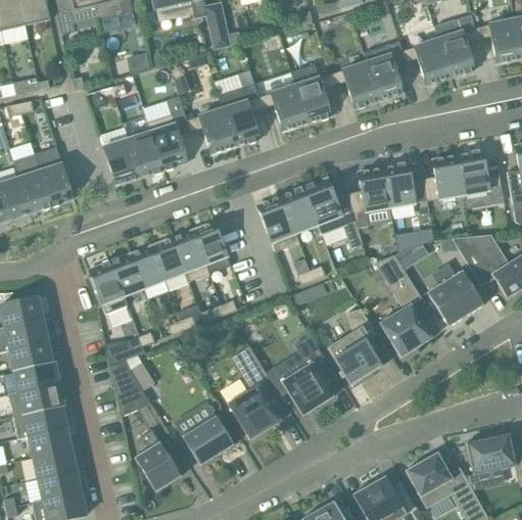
[(0,0),(0,20),(2,30),(26,24),(21,3),(20,0),(0,0)]
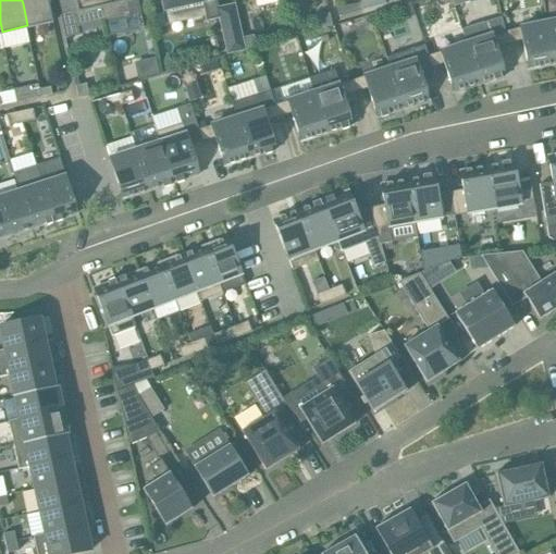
[(22,0),(23,3),(27,25),(53,20),(50,2),(51,2),(51,0),(22,0)]
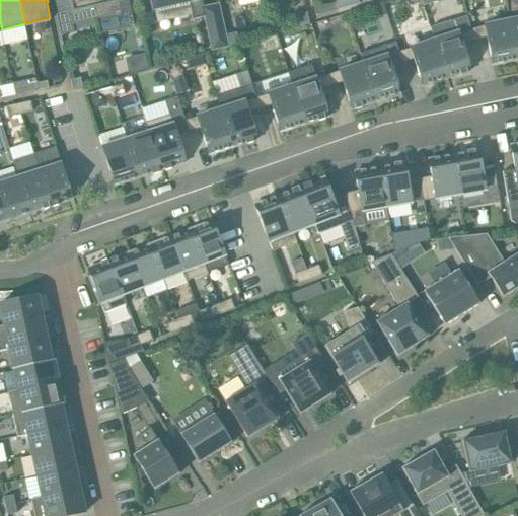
[(54,0),(56,8),(58,18),(61,31),(75,28),(73,21),(97,16),(93,0),(54,0)]
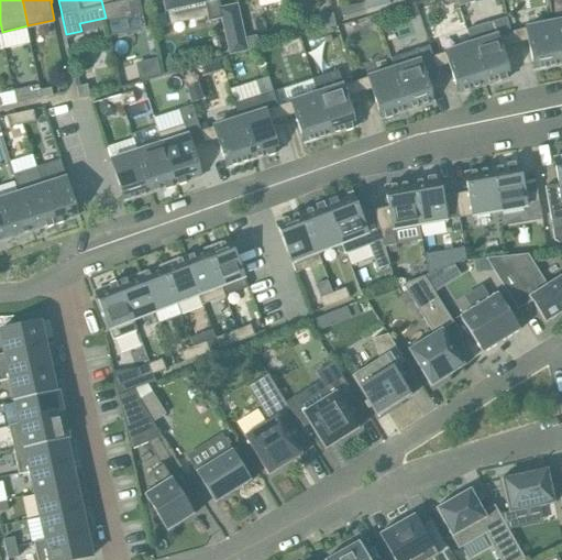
[(101,0),(106,18),(132,12),(129,0),(101,0)]
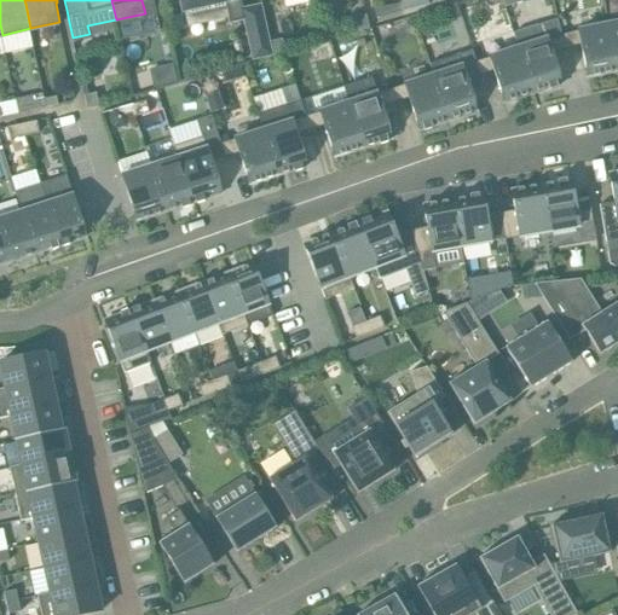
[(244,17),(254,58),(275,53),(275,52),(271,38),(263,0),(243,5),(242,0),(182,0),(184,9),(220,0),(225,0),(230,21),(244,17)]
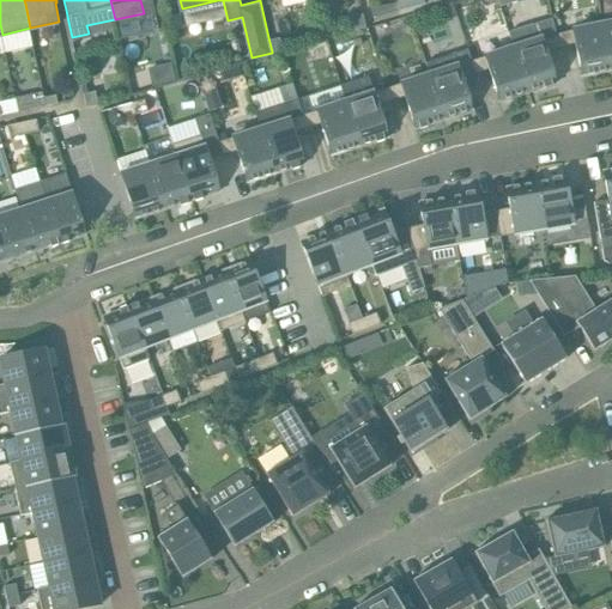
[(399,0),(373,5),(374,14),(376,16),(401,8),(399,0)]
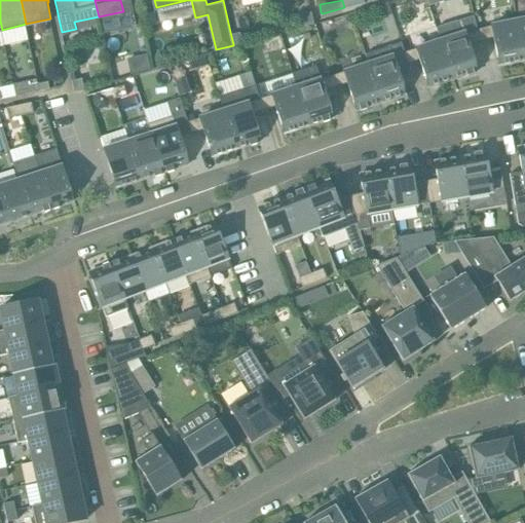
[(384,14),(391,11),(389,2),(381,4),(384,14)]
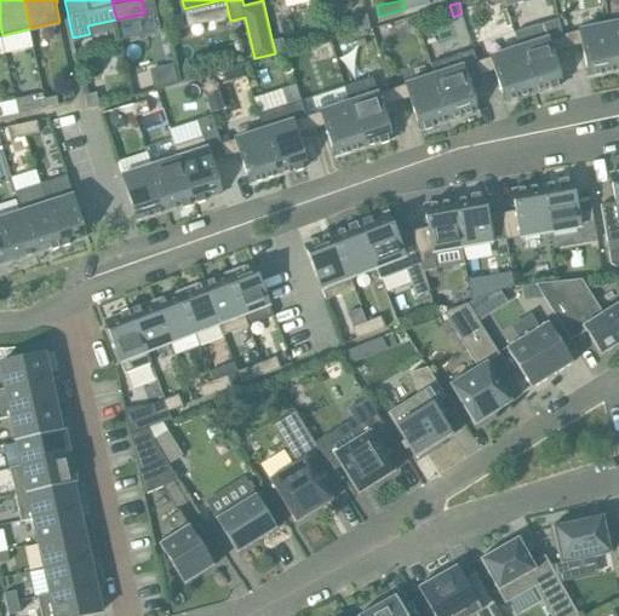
[(371,26),(367,11),(356,13),(359,28),(371,26)]
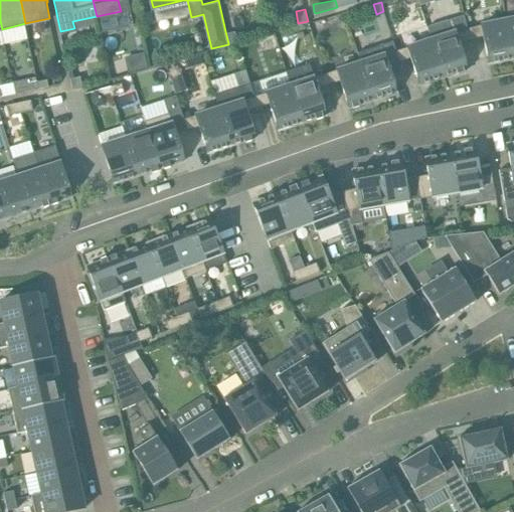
[(465,13),(427,25),(433,37),(444,74),(458,70),(458,72),(465,70),(464,68),(468,67),(459,40),(472,37),(465,13)]
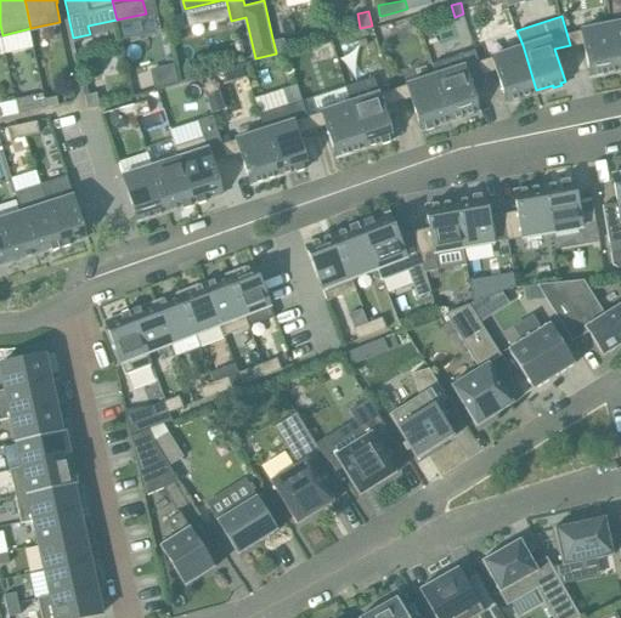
[(582,28),(566,32),(570,45),(585,41),(591,74),(620,68),(620,62),(611,22),(582,28)]
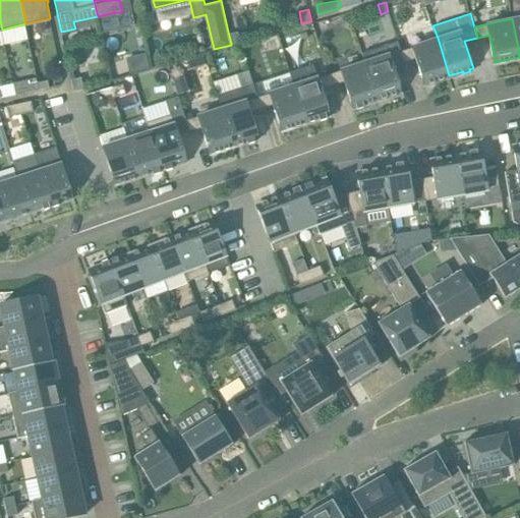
[(228,32),(231,44),(241,42),(238,30),(228,32)]
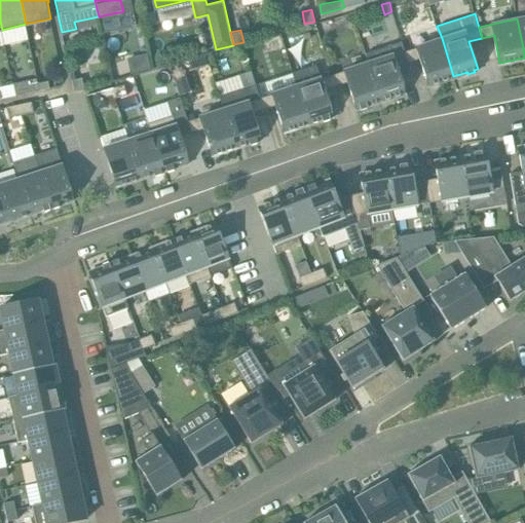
[(453,76),(442,38),(405,50),(409,61),(420,58),(429,84),(453,76)]
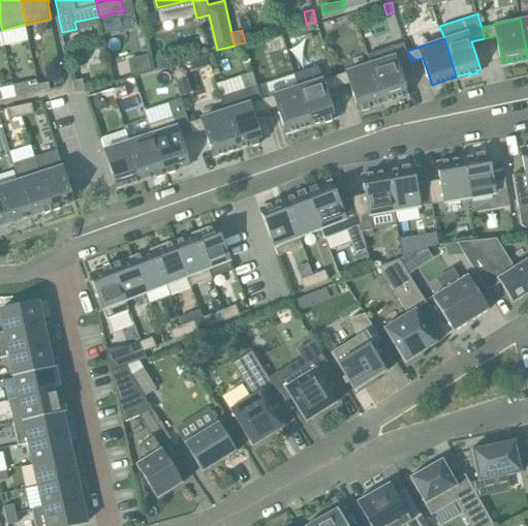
[(393,44),(368,52),(371,62),(383,100),(408,92),(399,65),(411,61),(407,51),(404,40),(393,44)]
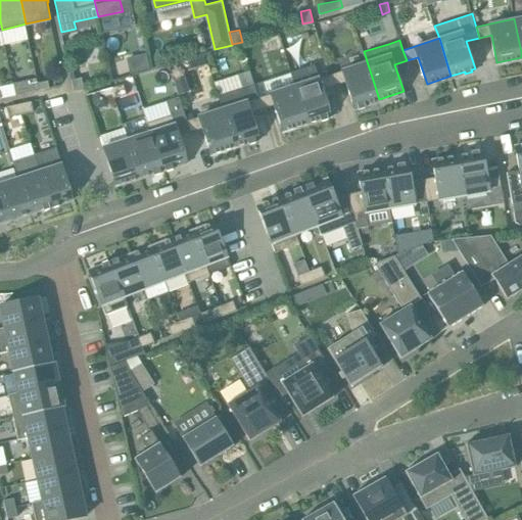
[(135,71),(150,66),(146,52),(132,56),(135,71)]
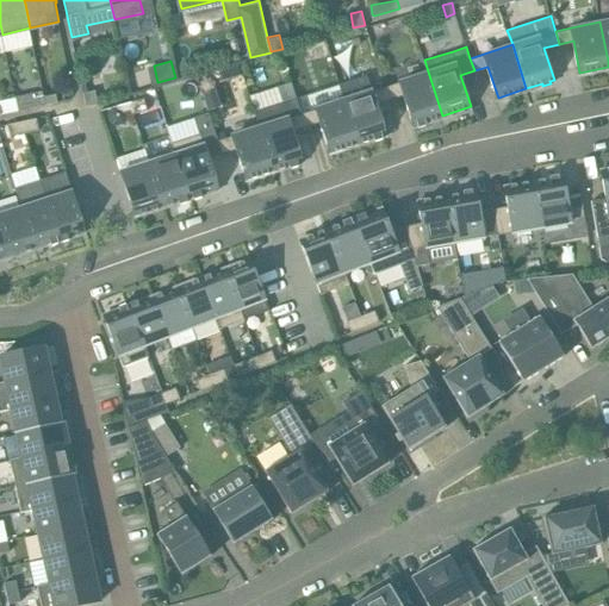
[(401,81),(386,85),(391,98),(404,93),(414,125),(418,124),(418,125),(427,123),(427,120),(442,116),(428,72),(401,80),(401,81)]
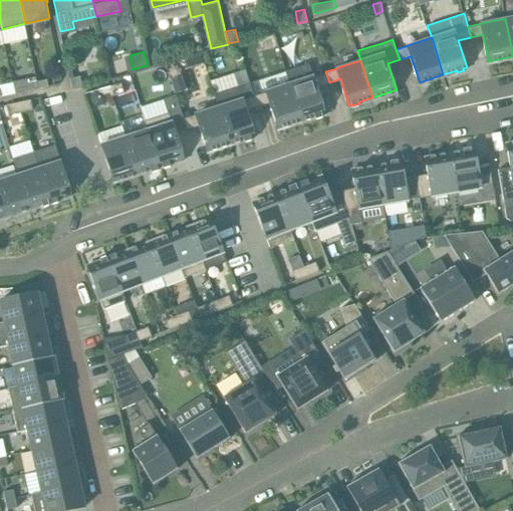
[(325,71),(314,75),(309,61),(286,69),(290,82),(302,120),(315,115),(316,117),(323,115),(322,113),(325,112),(317,86),(328,82),(325,71)]
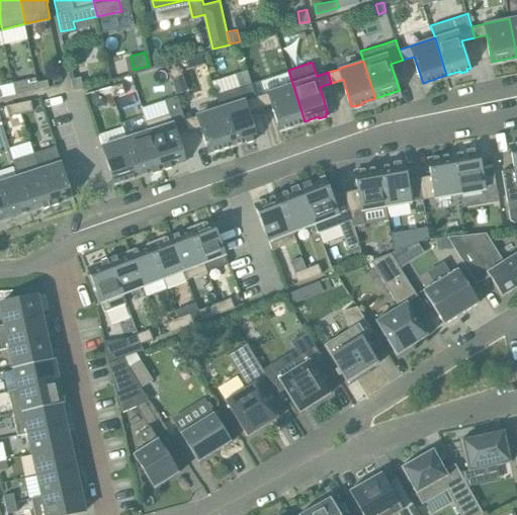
[(71,77),(74,88),(84,86),(81,75),(71,77)]
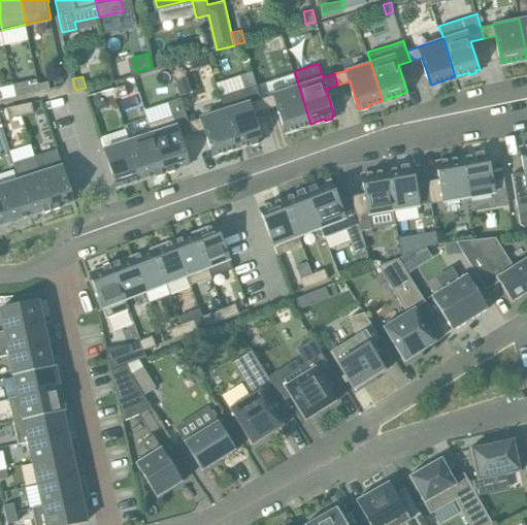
[(182,93),(190,90),(186,76),(176,78),(182,93)]
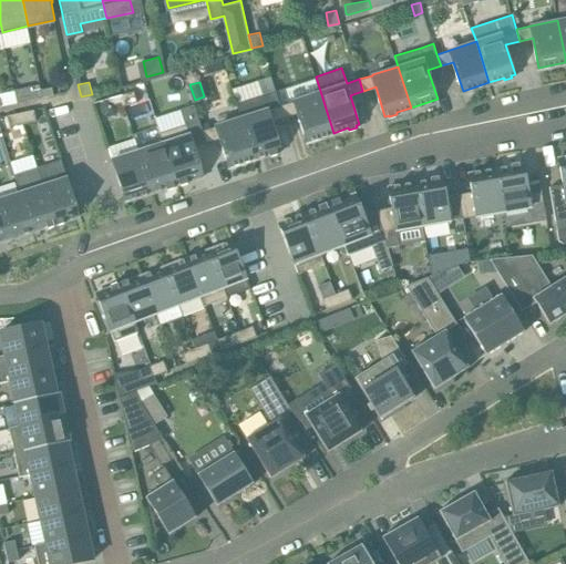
[(52,84),(41,88),(43,95),(53,92),(52,84)]
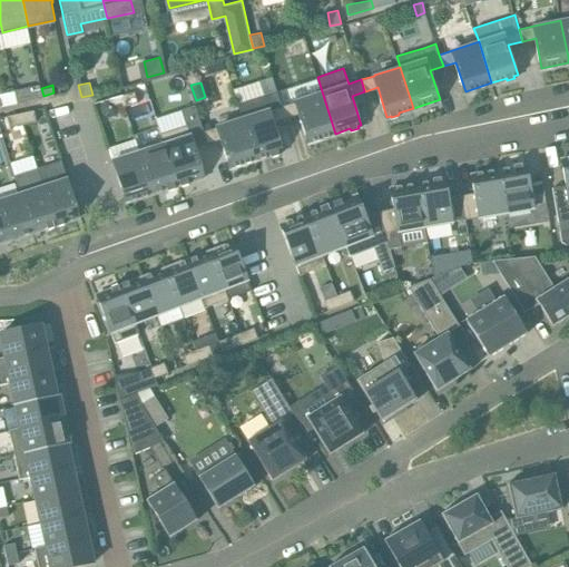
[(18,101),(32,98),(29,86),(15,88),(18,101)]
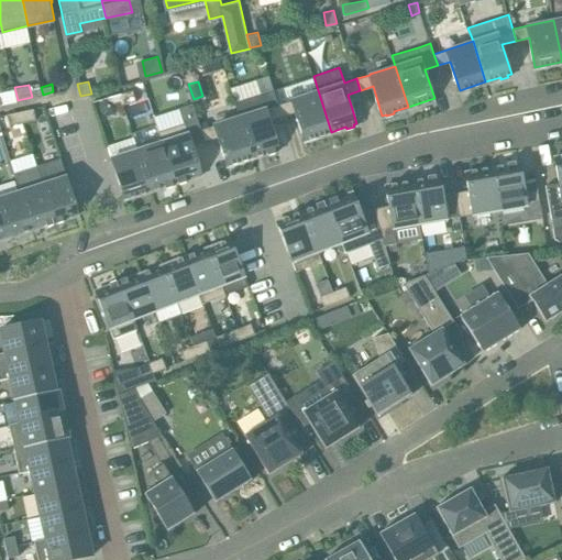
[(120,92),(123,102),(138,99),(134,88),(120,92)]
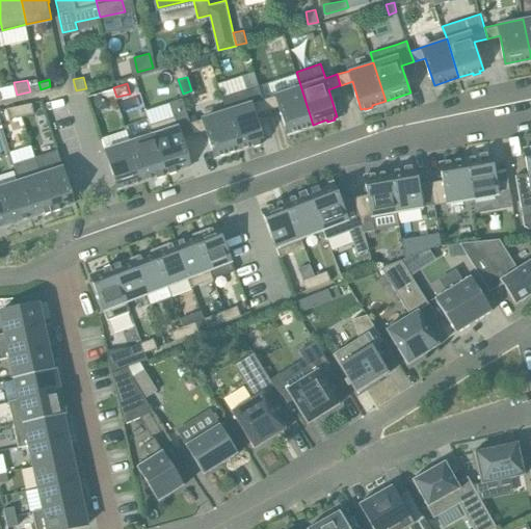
[(228,109),(240,148),(254,143),(255,146),(262,142),(261,141),(264,140),(256,112),(267,109),(264,98),(260,83),(222,95),(228,109)]
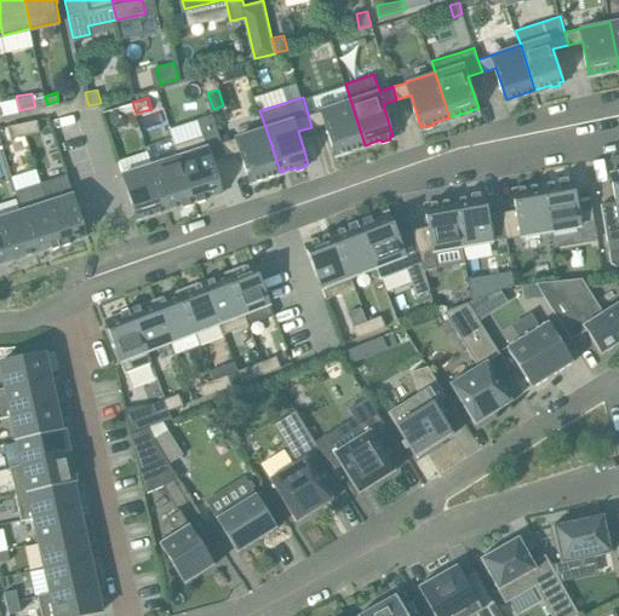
[(350,99),(321,109),(308,114),(311,127),(326,122),(336,154),(365,145),(350,99)]
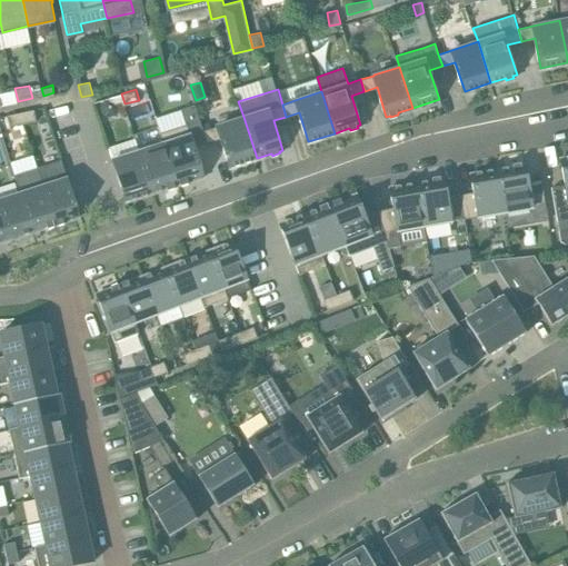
[(119,106),(125,103),(121,93),(109,97),(105,99),(101,105),(103,111),(110,115),(117,112),(119,106)]
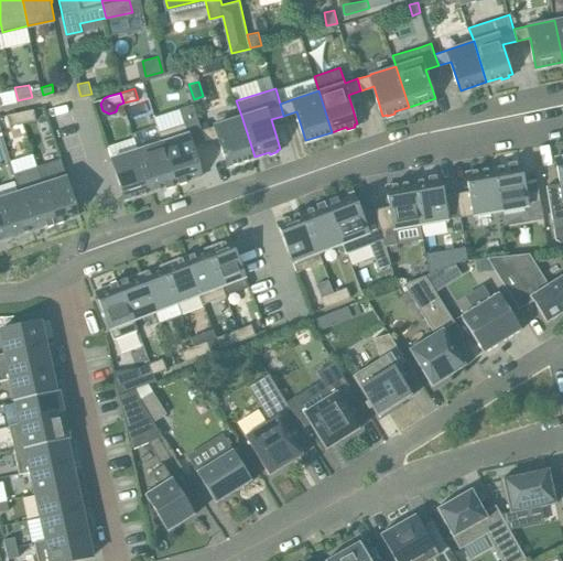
[(186,122),(160,130),(176,182),(180,181),(180,183),(187,181),(187,179),(203,173),(193,144),(206,140),(202,128),(194,104),(182,108),(186,122)]
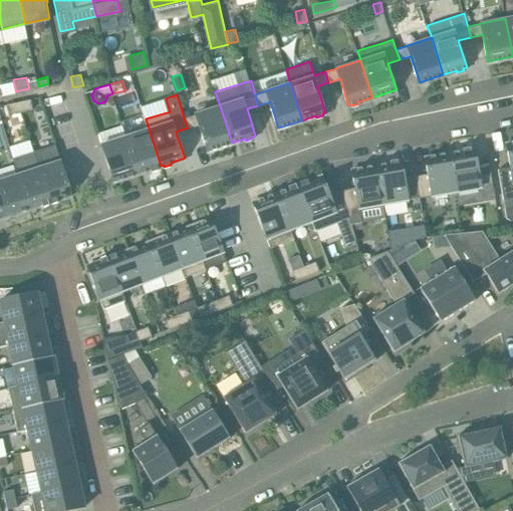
[(21,109),(33,106),(31,97),(19,100),(21,109)]
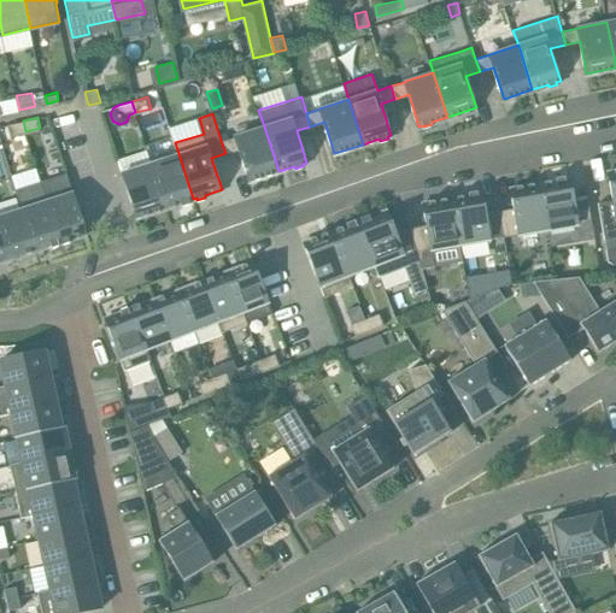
[(25,131),(23,121),(9,123),(11,135),(25,131)]
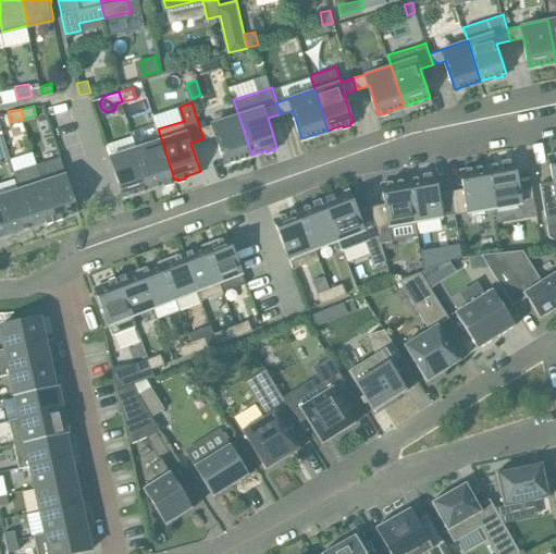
[(212,123),(199,126),(204,138),(217,134),(225,163),(251,155),(238,114),(212,123)]
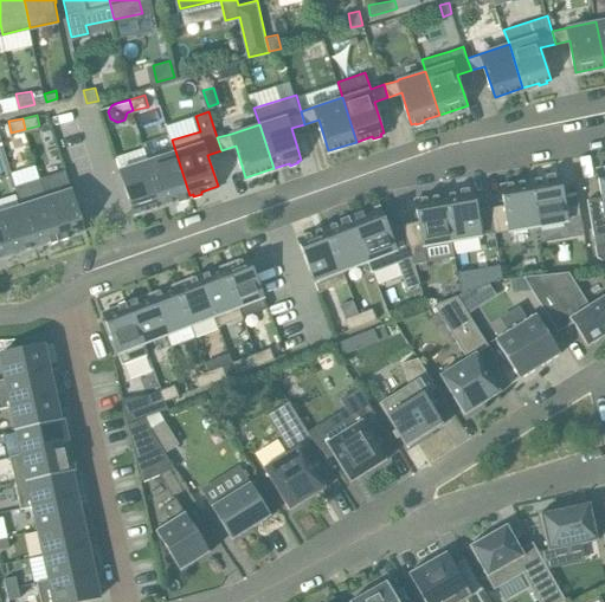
[(169,133),(143,142),(145,146),(149,160),(163,204),(179,199),(179,201),(187,198),(187,196),(190,195),(172,140),(169,133)]
